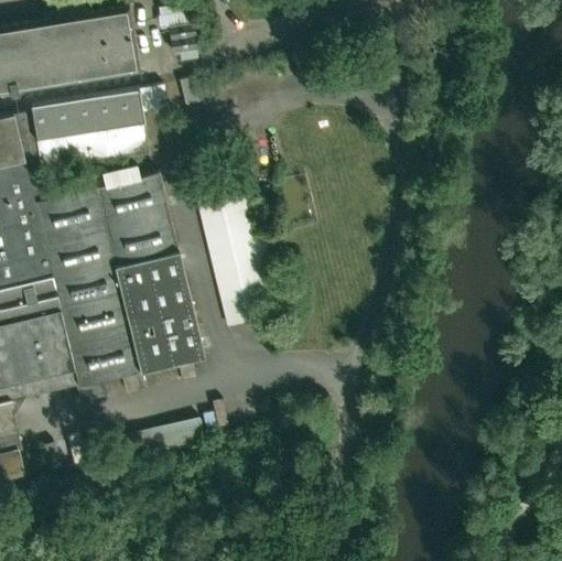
[(87,13),(85,1),(58,6),(61,17),(0,27),(0,93),(139,71),(129,6),(87,13)]
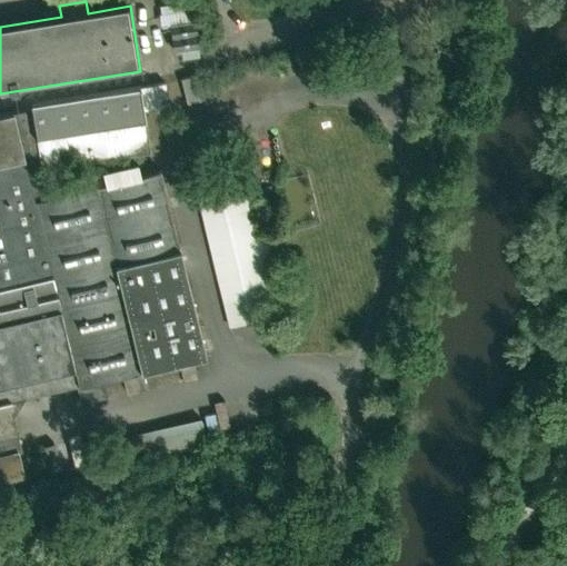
[(196,25),(194,12),(162,17),(160,19),(163,30),(171,29),(176,56),(200,51),(197,23),(196,25)]
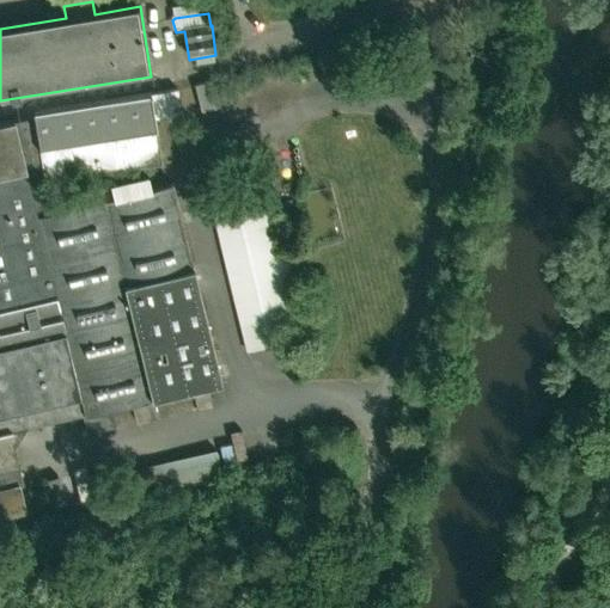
[(32,120),(0,126),(0,516),(26,510),(20,486),(23,485),(11,434),(81,417),(85,435),(114,428),(110,410),(130,405),(134,424),(209,406),(206,388),(219,386),(172,186),(151,192),(147,178),(104,189),(108,203),(73,212),(62,202),(43,183),(159,165),(152,121),(185,115),(181,92),(148,97),(32,116),(32,120)]
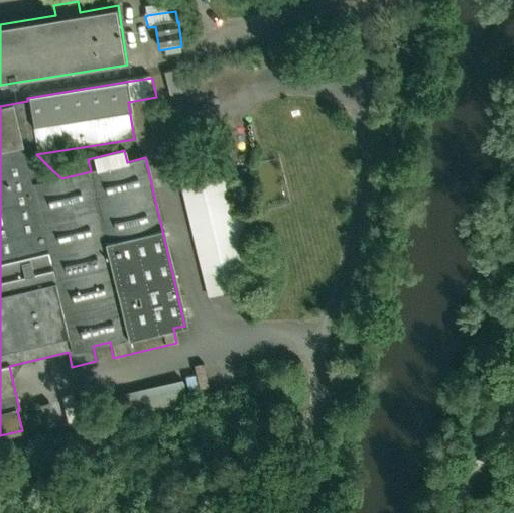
[(262,287),(234,171),(223,174),(223,173),(180,184),(209,300),(262,287)]
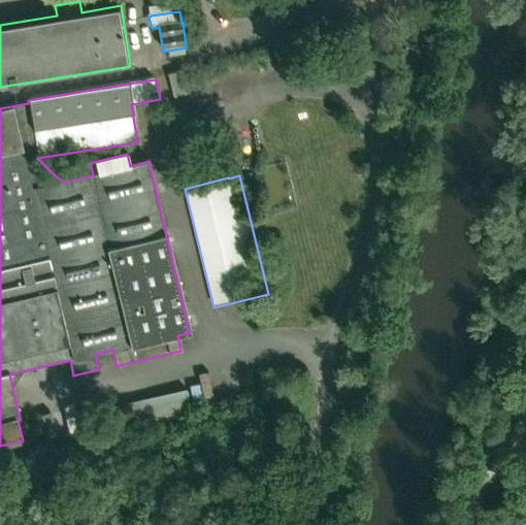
[(112,430),(192,413),(188,391),(107,408),(112,430)]
